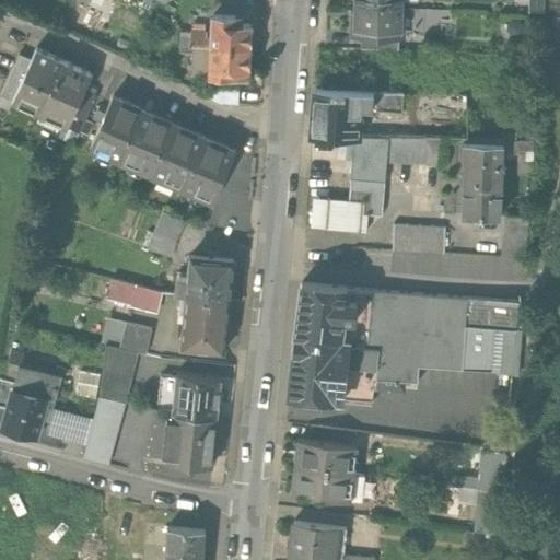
[(400,0),(357,0),(357,8),(400,10),(400,0)]
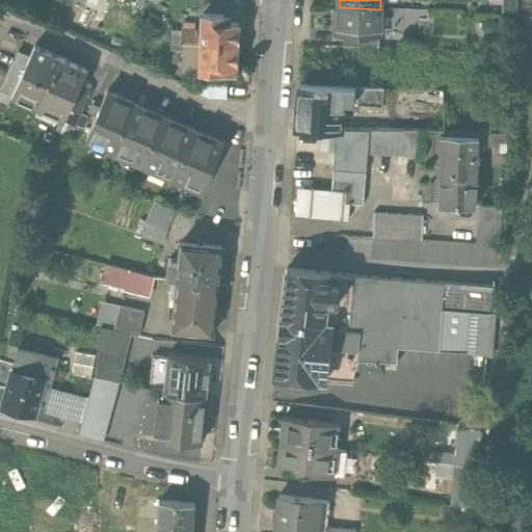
[(505,0),(505,8),(517,8),(516,0),(505,0)]
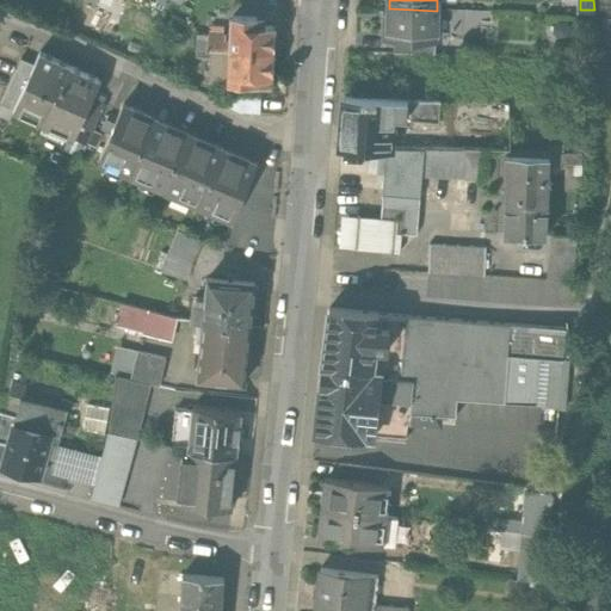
[(437,11),(389,8),(389,23),(387,23),(382,26),(382,35),(386,37),(388,37),(388,41),(390,41),(429,42),(436,42),(437,11)]
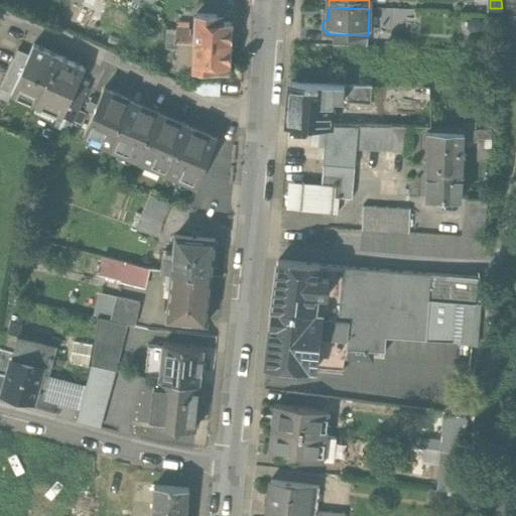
[(236,27),(215,25),(215,18),(198,16),(196,37),(195,44),(235,47),(236,27)]
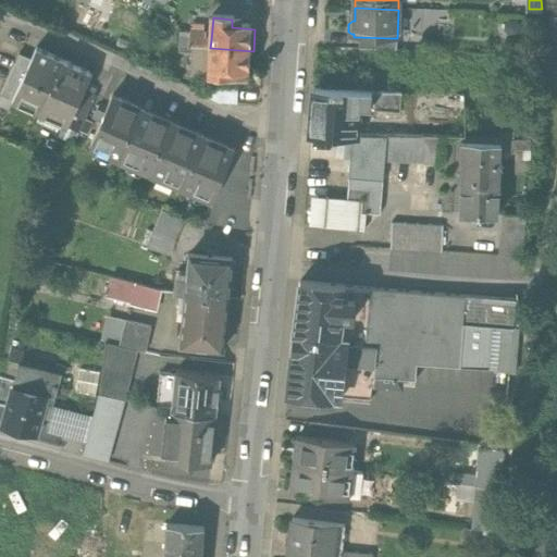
[(206,34),(185,32),(185,34),(180,34),(180,46),(193,47),(210,48),(211,40),(205,39),(206,34)]
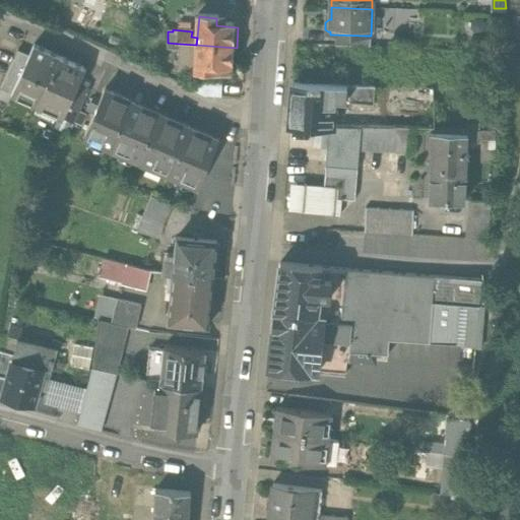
[(365,36),(332,35),(332,46),(365,47),(365,36)]
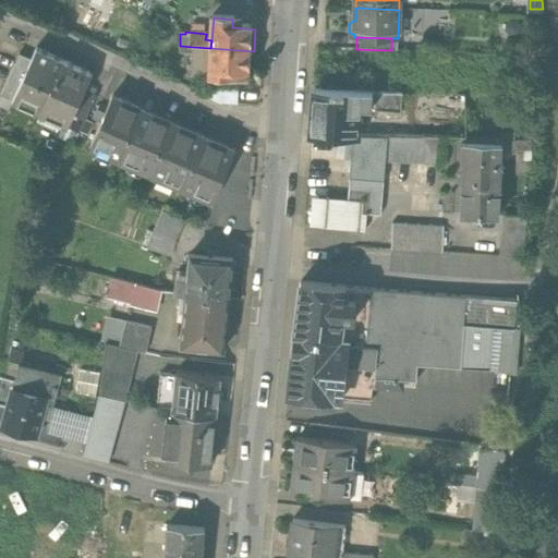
[(193,47),(180,46),(179,56),(193,56),(193,47)]
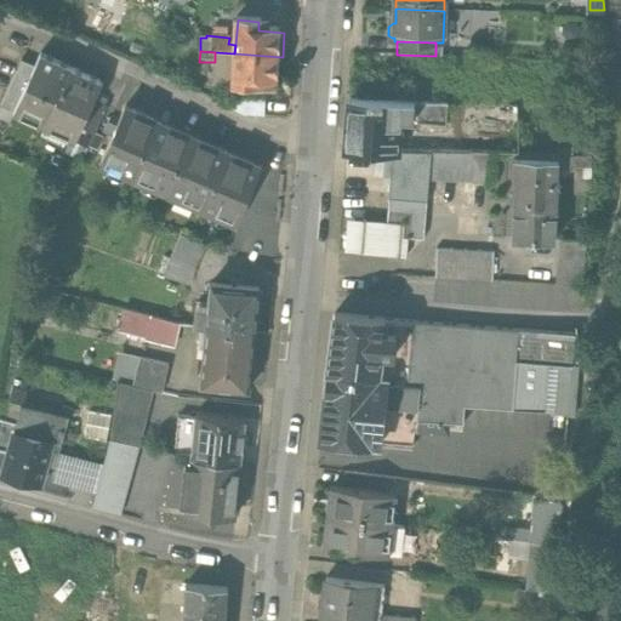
[(234,53),(215,52),(215,62),(212,85),(280,90),(283,57),(234,53)]
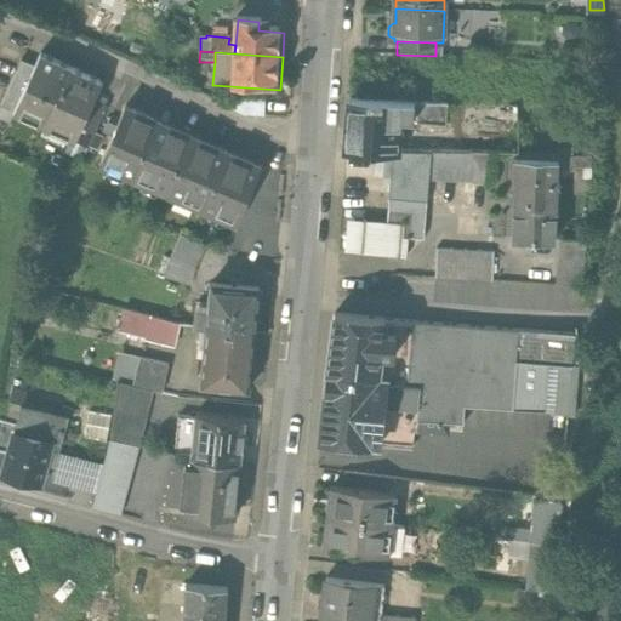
[(33,74),(17,109),(46,123),(70,72),(41,57),(33,74)]
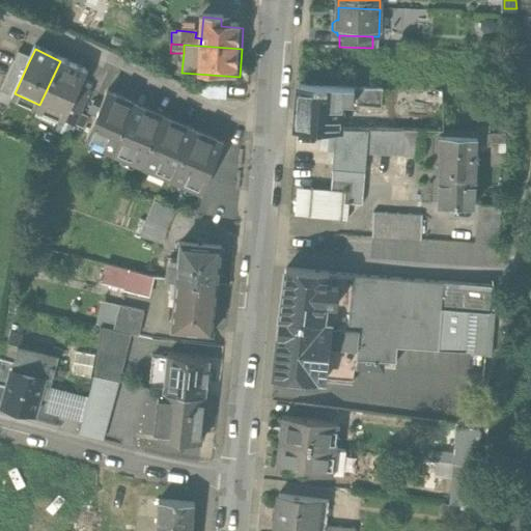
[(15,93),(28,63),(14,57),(0,85),(0,93),(11,100),(15,93)]
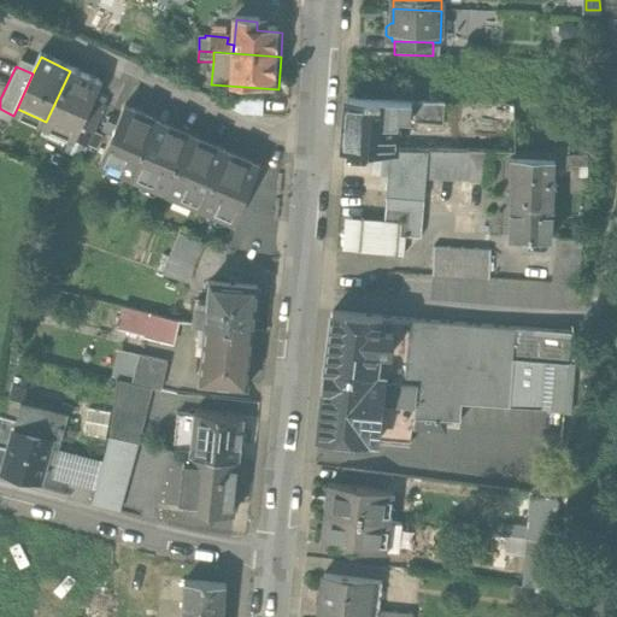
[(100,84),(70,71),(46,122),(77,136),(100,84)]
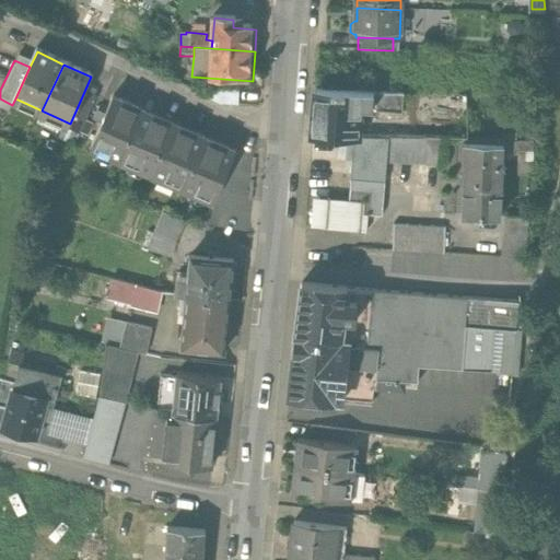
[(371,94),(323,92),(321,141),(343,141),(369,142),(369,138),(371,94)]
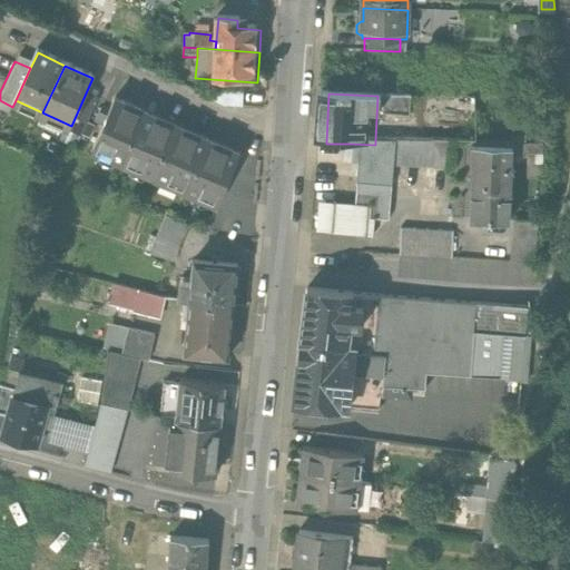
[(481,99),(377,96),(375,140),(400,141),(443,141),(482,140),(481,99)]
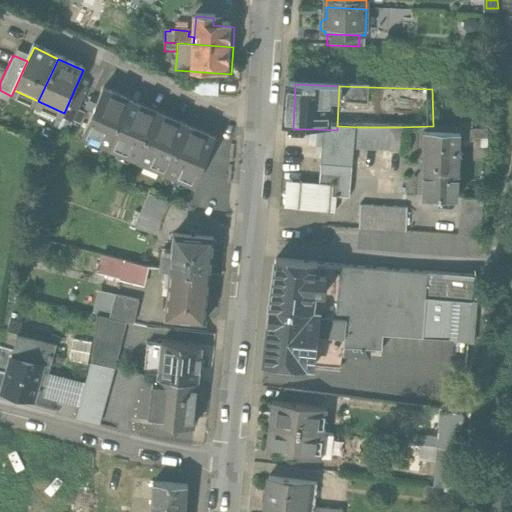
[(131,102),(102,89),(82,135),(111,148),(131,102)]
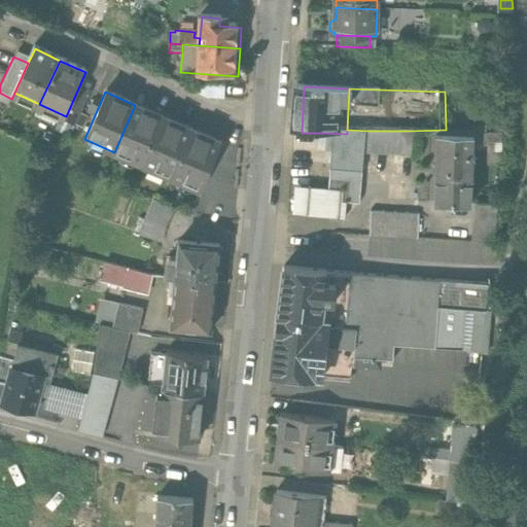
[(164,117),(135,105),(114,152),(142,165),(164,117)]
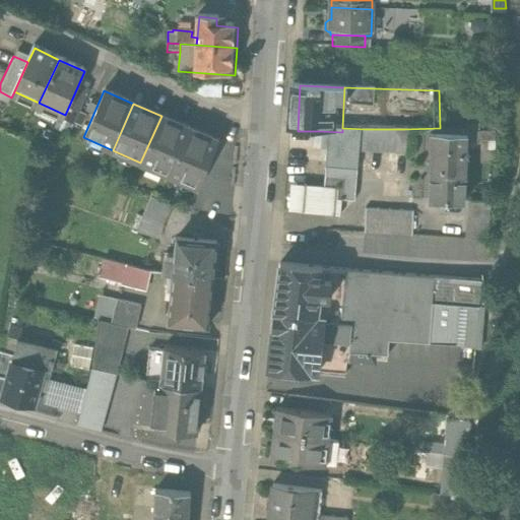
[(190,129),(161,116),(140,163),(169,176),(190,129)]
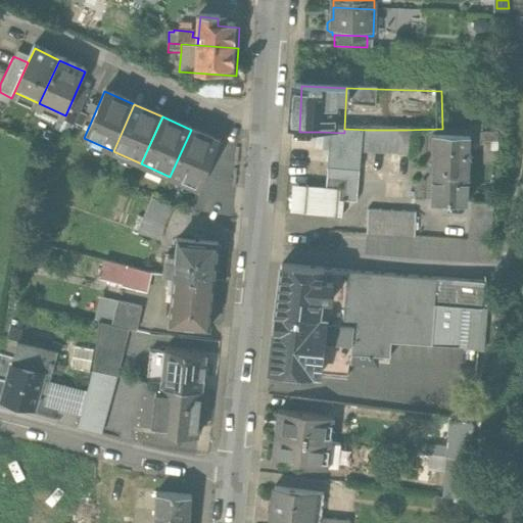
[(344,133),(321,132),(320,151),(329,151),(327,186),(338,187),(337,198),(357,200),(361,155),(407,154),(407,130),(367,130),(344,129),(344,133)]
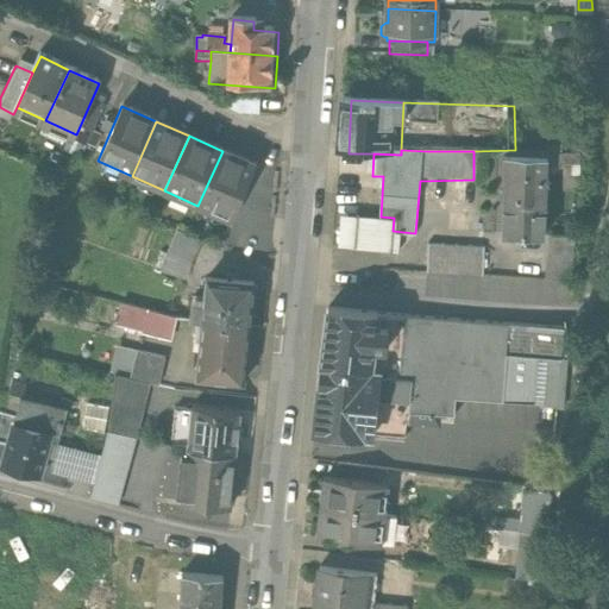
[(256,165),(223,151),(198,206),(232,220),(256,165)]
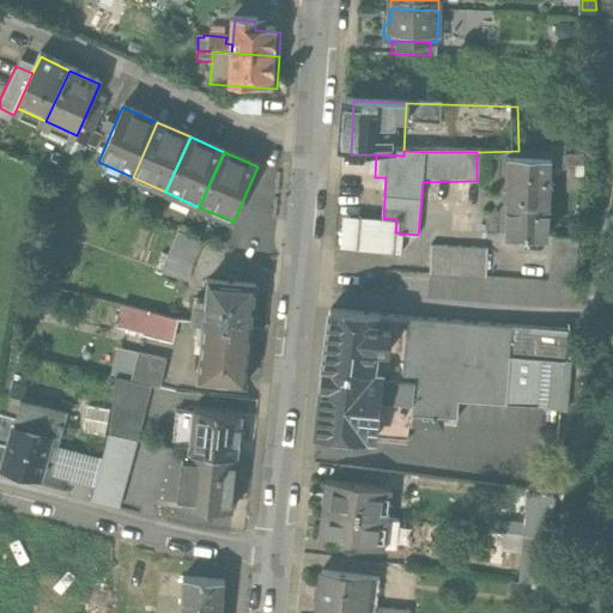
[(558,157),(509,157),(508,235),(554,236),(558,157)]
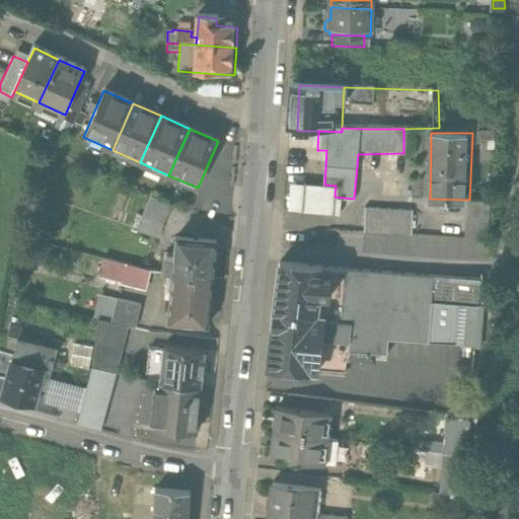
[(324,184),(293,182),(291,213),(334,215),(335,197),(336,186),(324,184)]
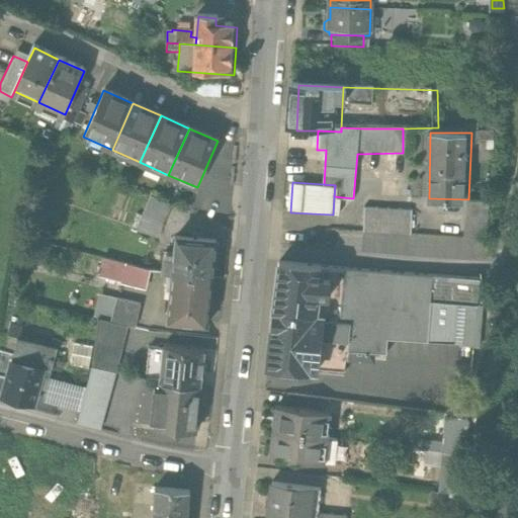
[(172,206),(151,197),(140,224),(161,233),(172,206)]
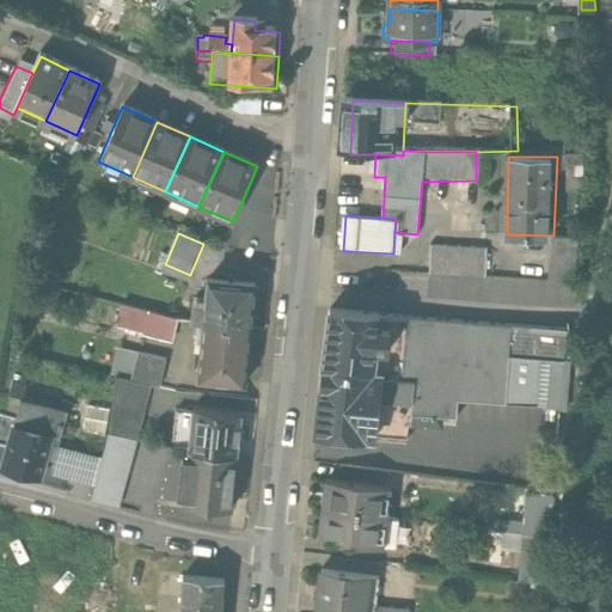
[(573,246),(549,244),(545,283),(570,285),(573,246)]
